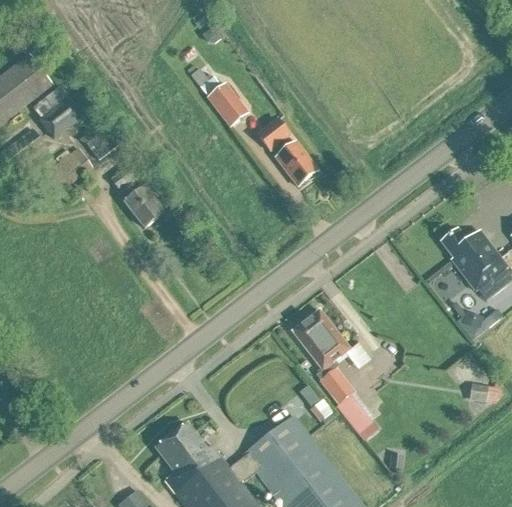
[(222,37),(213,25),(202,33),(207,40),(215,42),(222,37)]
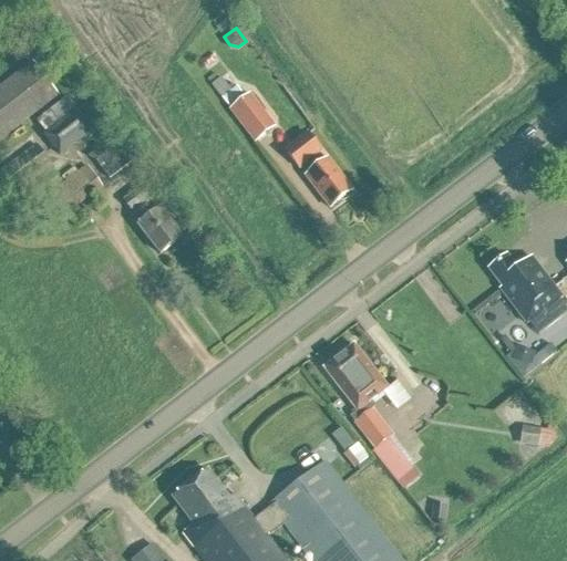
[(0,136),(59,92),(32,58),(0,81),(0,136)]
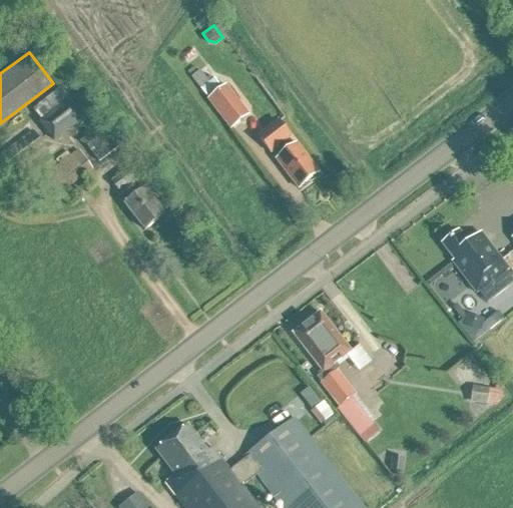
[(225,81),(220,85),(213,75),(208,78),(200,67),(191,73),(207,95),(206,95),(229,126),(249,112),(225,81)]
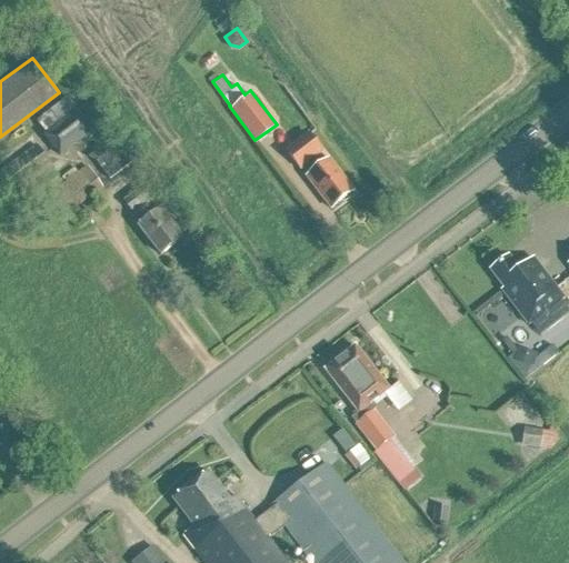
[(91,127),(98,122),(90,112),(92,111),(76,89),(37,118),(45,130),(42,131),(59,153),(92,129),(91,127)]
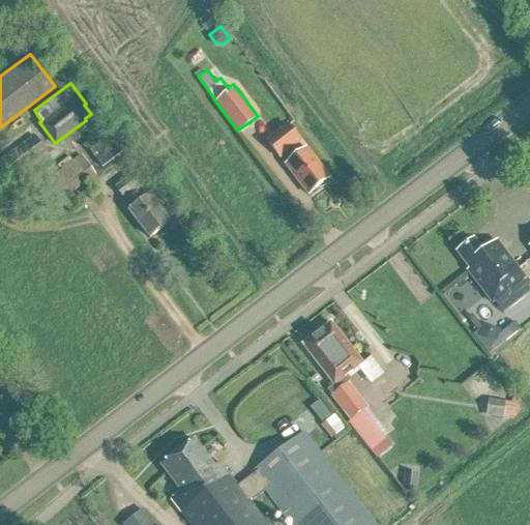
[(302,146),(299,142),(302,140),(288,120),(265,138),(280,157),(283,154),(286,159),(284,162),(307,194),(330,176),(306,144),(302,146)]
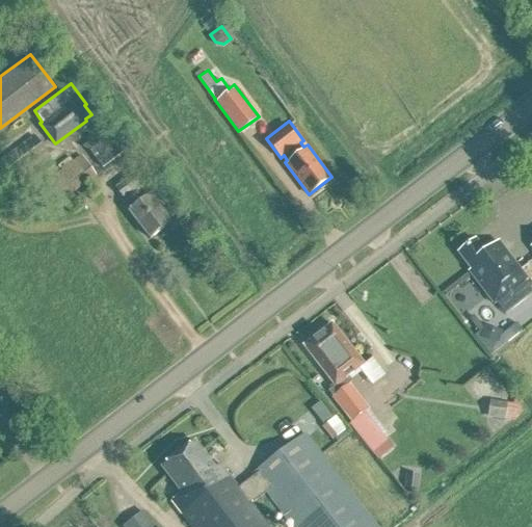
[(0,194),(0,195),(51,154),(33,131),(0,156),(0,194)]
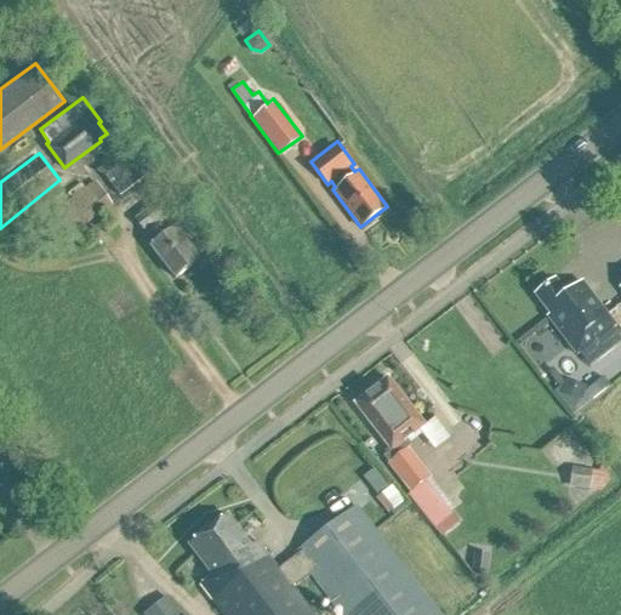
[(119,193),(143,175),(129,155),(106,174),(119,193)]
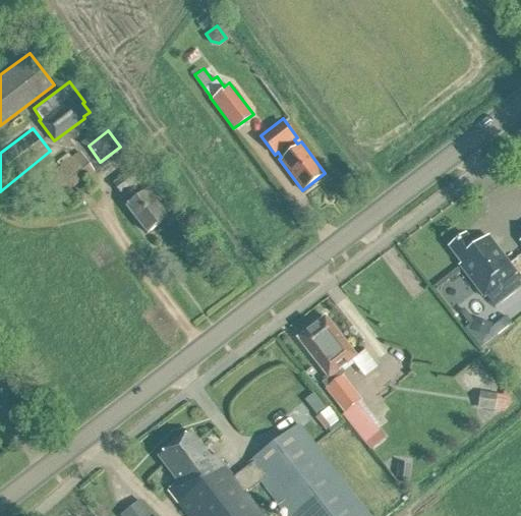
[(55,198),(94,168),(78,149),(41,178),(55,198)]
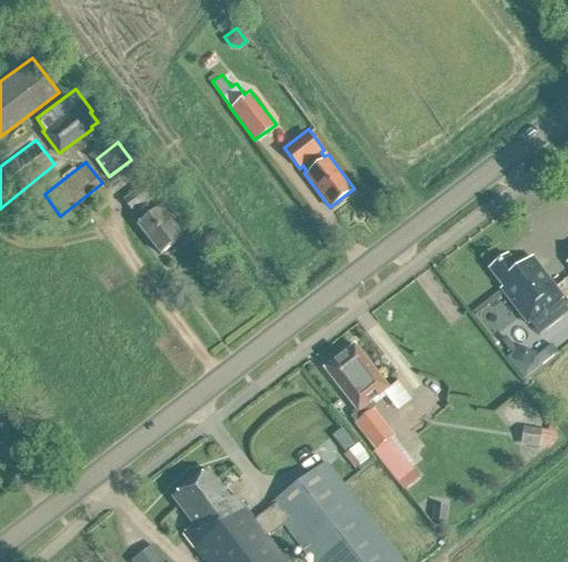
[(160,206),(142,183),(124,196),(133,207),(141,202),(150,214),(139,223),(160,251),(182,234),(160,206)]
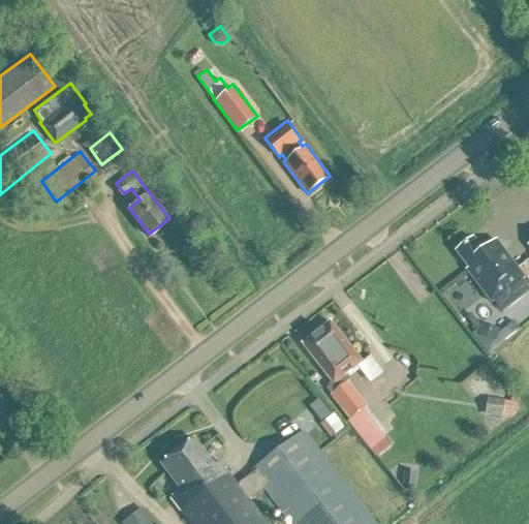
[(483,248),(472,236),(456,248),(468,266),(466,267),(491,300),(524,274),(496,237),(483,248)]
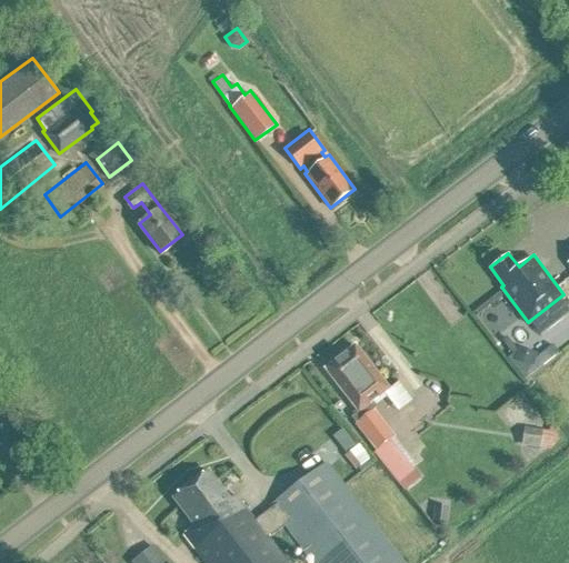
[(517,345),(506,333),(501,338),(530,372),(558,349),(551,341),(536,354),(537,350),(517,343),(517,345)]
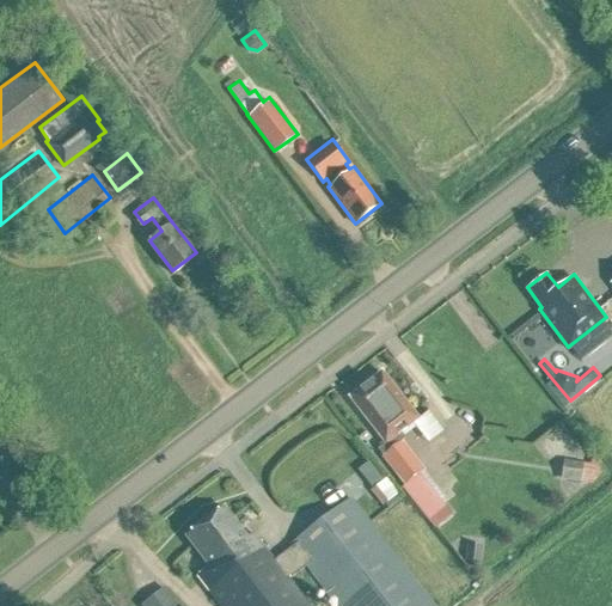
[(387,441),(418,417),(381,371),(350,395),(387,441)]
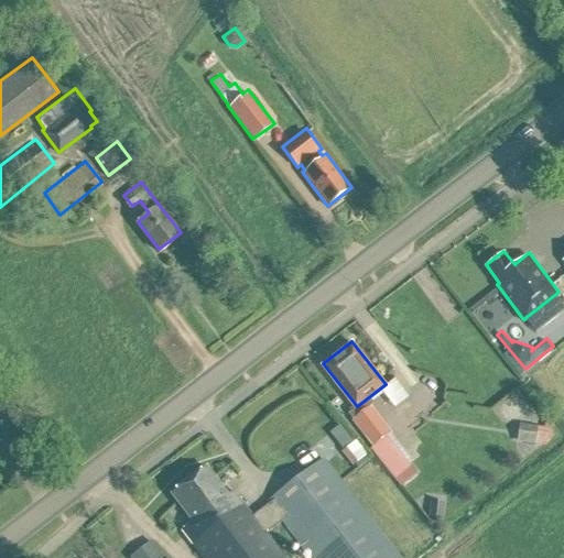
[(375,444),(391,430),(370,404),(353,416),(375,444)]
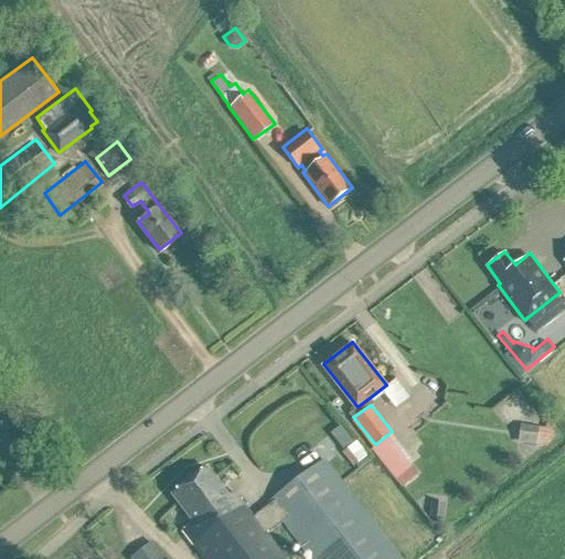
[(539,425),(521,421),(518,440),(536,443),(539,425)]
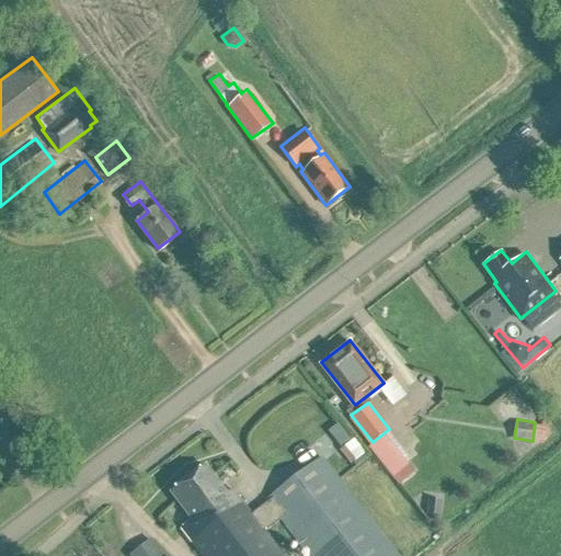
[(339,447),(351,462),(366,449),(354,434),(339,447)]
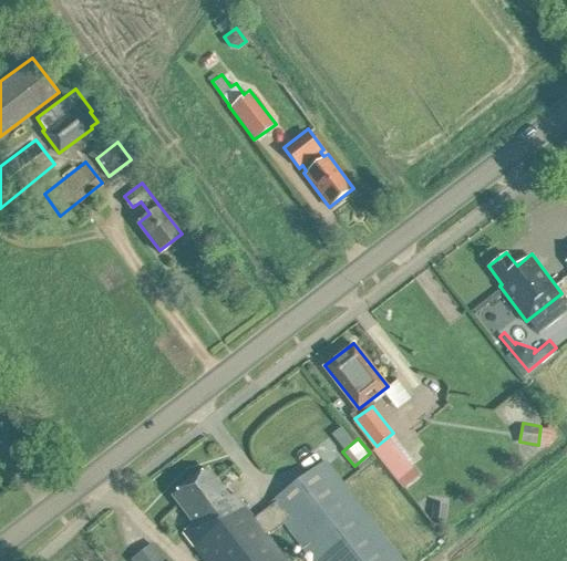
[(401,560),(323,458),(269,500),(271,502),(254,516),(235,491),(229,496),(207,467),(172,494),(194,522),(183,530),(205,560),(287,560),(267,533),(285,520),(316,560),(401,560)]
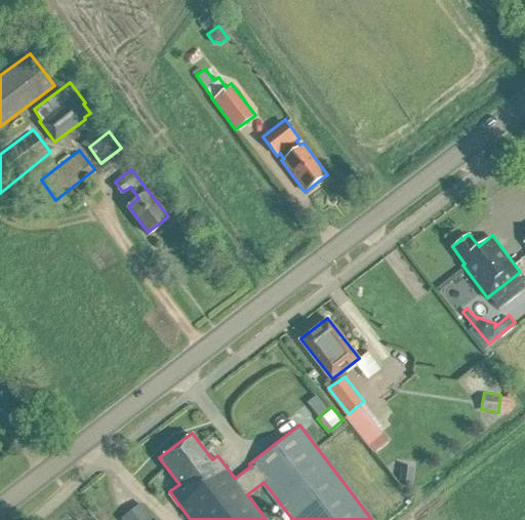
[(158,519),(155,519),(140,502),(120,517),(122,519),(158,519)]
